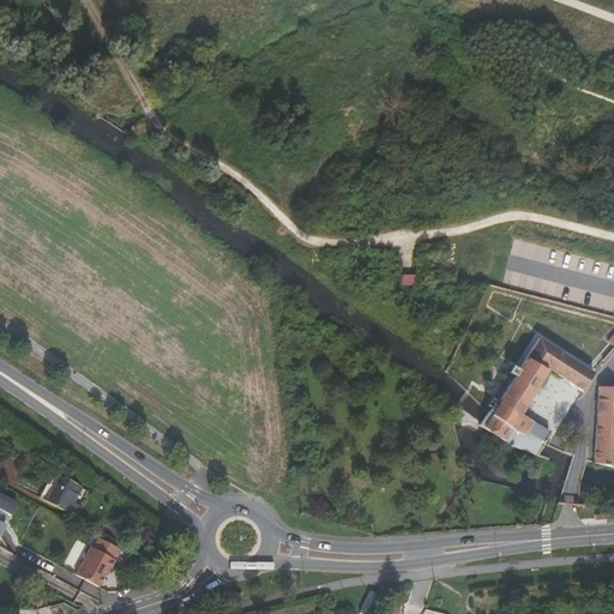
[(583,395),(595,378),(542,341),(494,416),(491,415),(482,427),(505,446),(537,458),(545,446),(551,438),(519,421),(551,373),(583,395)]
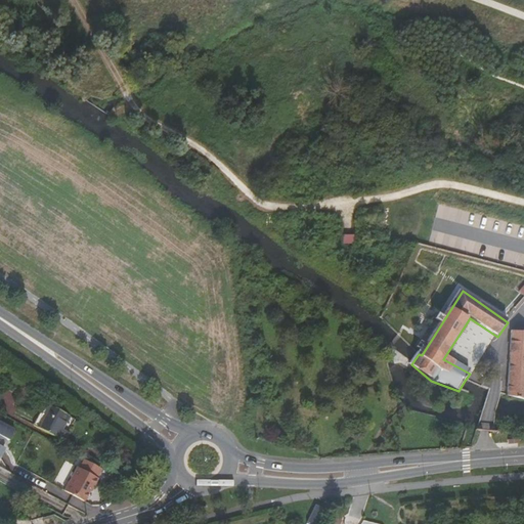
[(506,315),(511,319),(518,311),(513,307),(506,315)]
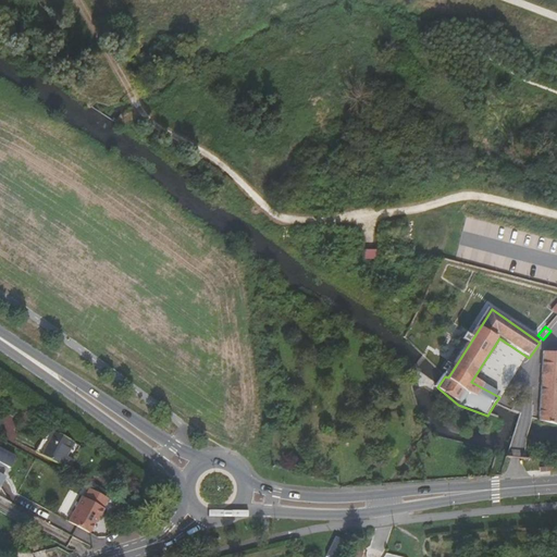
[(448,355),(443,350),(437,358),(443,362),(448,355)]
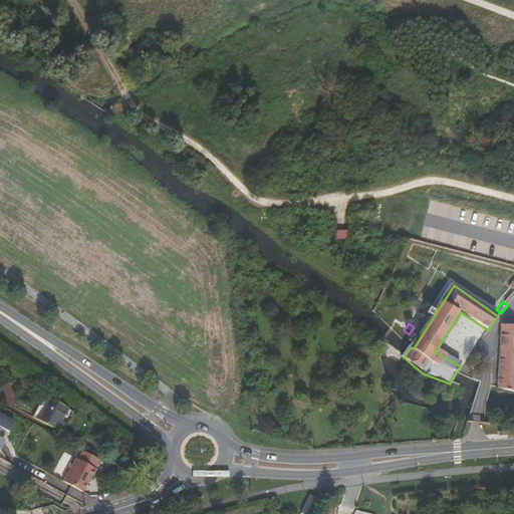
[(513,324),(507,325),(503,325),(498,387),(513,391),(513,324)]
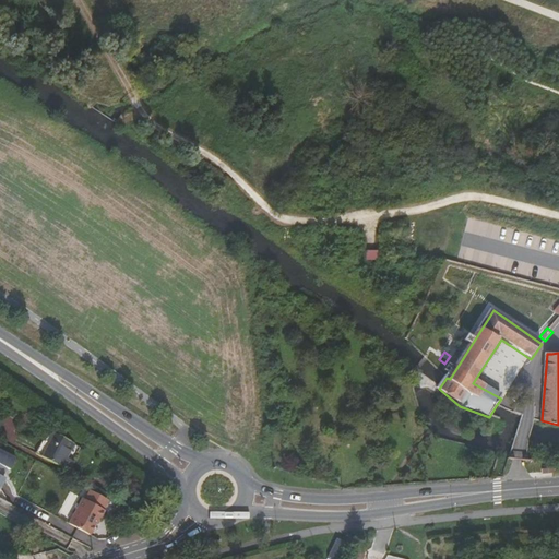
[(35,452),(67,470),(71,461),(64,458),(72,443),(47,430),(35,452)]
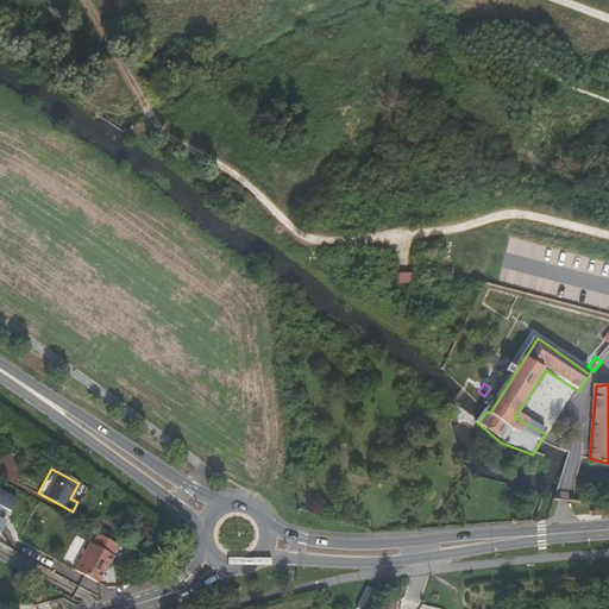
[(70,498),(77,502),(86,487),(79,483),(70,498)]
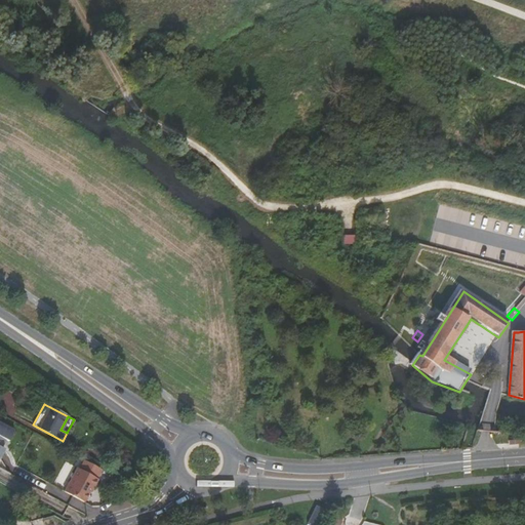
[(0,458),(15,428),(0,420),(0,458)]
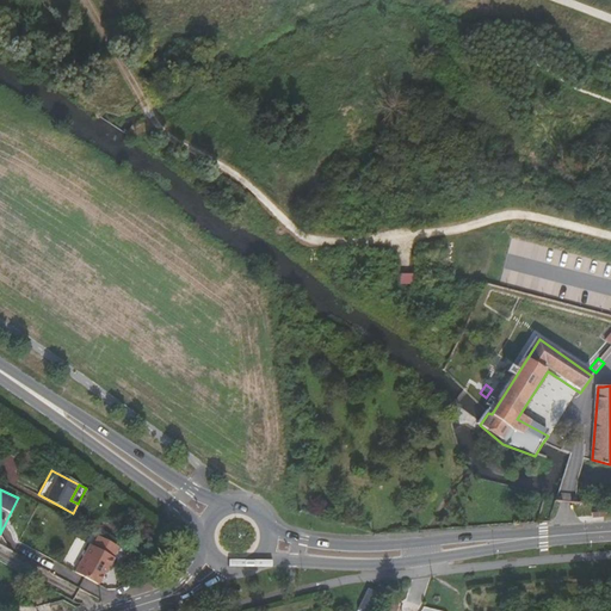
[(88,543),(74,571),(97,582),(103,572),(106,565),(107,566),(113,555),(110,554),(116,543),(98,535),(93,544),(88,543)]
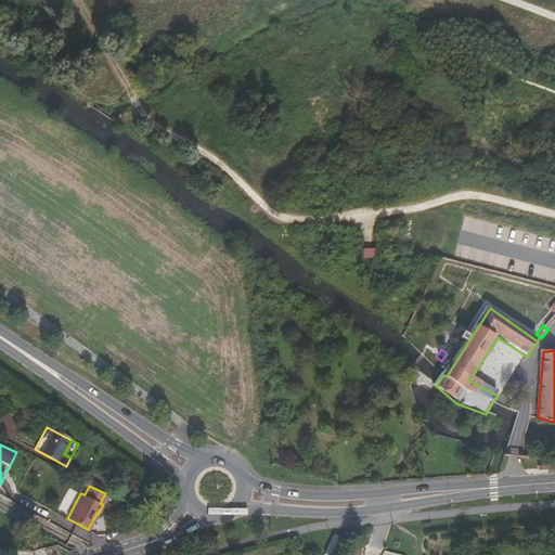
[(341,531),(334,528),(326,547),(335,550),(341,531)]
